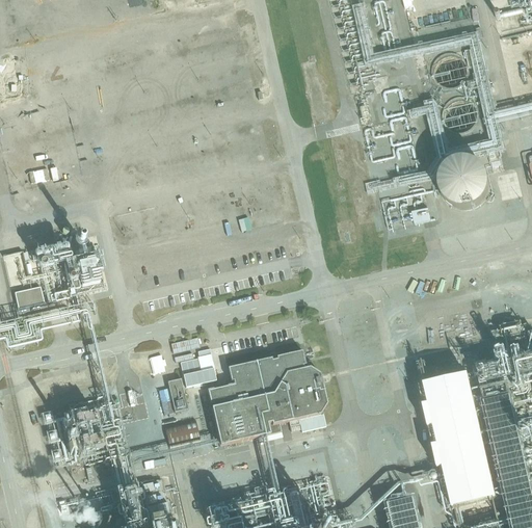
[(531,527),(531,0),(510,0),(511,6),(520,5),(521,6),(503,10),(504,16),(524,11),(525,17),(526,17),(527,21),(529,21),(529,20),(531,19),(531,102),(495,111),(477,33),(372,57),(361,7),(356,8),(369,60),(356,63),(363,88),(365,87),(360,66),(473,40),(474,45),(472,45),(473,48),(466,50),(463,51),(464,54),(466,53),(470,67),(477,64),(494,140),(446,152),(434,102),(434,101),(433,101),(430,102),(429,103),(430,103),(431,106),(414,109),(415,113),(430,110),(441,157),(431,172),(401,179),(402,184),(430,178),(433,176),(443,162),(447,161),(448,158),(503,146),(498,124),(531,114),(531,162),(531,163),(531,164),(530,165),(530,166),(531,174),(531,339),(527,341),(526,332),(524,332),(523,328),(526,327),(526,323),(519,324),(517,321),(502,324),(503,327),(491,331),(493,337),(506,334),(509,350),(496,353),(499,366),(424,384),(429,403),(424,405),(429,427),(434,426),(439,445),(433,446),(439,468),(444,466),(445,471),(411,478),(405,480),(395,482),(356,518),(352,519),(350,515),(345,516),(346,519),(339,520),(338,517),(337,517),(336,513),(326,516),(323,505),(329,503),(327,495),(329,494),(326,477),(324,477),(323,475),(316,476),(316,475),(314,475),(315,479),(312,480),(313,485),(277,493),(265,434),(260,436),(273,496),(268,497),(265,484),(259,485),(259,486),(254,487),(254,491),(242,494),(243,499),(249,497),(250,499),(239,501),(238,497),(229,499),(230,503),(206,509),(210,527),(222,525),(222,527),(179,527),(178,523),(173,524),(169,513),(161,478),(154,479),(153,479),(139,481),(139,479),(135,480),(131,463),(218,442),(218,439),(131,458),(116,403),(114,404),(114,405),(109,406),(95,343),(89,318),(87,319),(86,313),(95,311),(92,302),(0,323),(0,332),(11,330),(14,339),(15,340),(16,340),(17,340),(18,340),(29,338),(29,337),(30,337),(30,336),(30,335),(28,326),(85,313),(86,319),(87,323),(85,323),(86,328),(87,328),(91,344),(95,361),(94,361),(95,366),(97,366),(105,403),(106,402),(107,407),(101,408),(100,403),(96,404),(96,403),(68,408),(68,411),(63,412),(64,416),(55,418),(55,419),(46,420),(46,422),(55,420),(59,438),(51,440),(51,441),(60,440),(63,456),(55,458),(55,460),(78,455),(79,456),(94,452),(107,450),(117,489),(115,490),(118,504),(103,507),(101,497),(85,500),(87,510),(100,508),(100,510),(88,513),(87,513),(86,515),(86,516),(86,518),(88,527),(85,527),(531,527)]
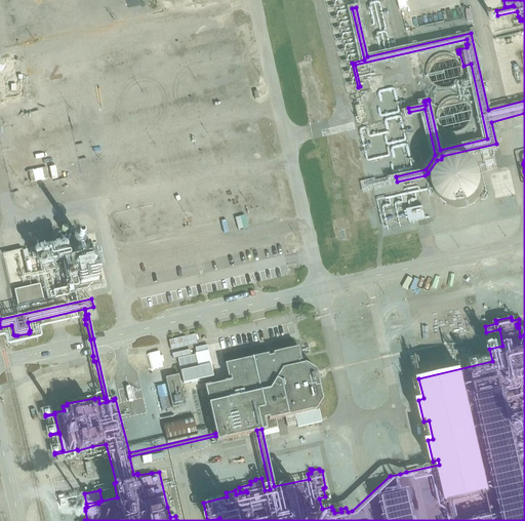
[(428,76),(431,80),(435,84),(441,86),(446,86),(452,84),(456,81),(460,76),(461,71),(461,65),(459,58),(455,54),(450,51),(444,50),(438,51),(433,54),(429,59),(427,65),(427,70),(428,76)]
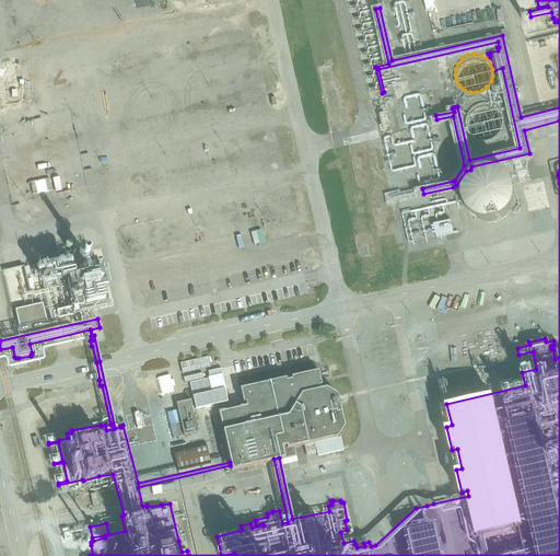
[(467,127),(470,132),(475,136),(480,138),(487,138),(492,137),(498,134),(501,128),(503,122),(503,115),(501,109),(497,104),(490,102),(483,101),(478,102),(471,105),(468,109),(466,115),(465,122),(467,127)]
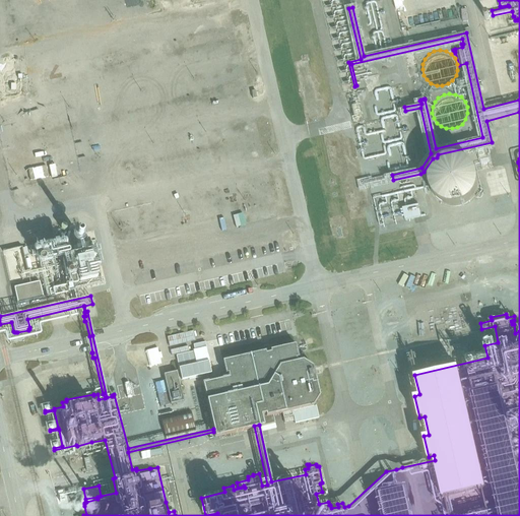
[(478,185),(478,180),(477,175),(476,172),(474,168),(471,164),(468,160),(464,158),(459,156),(455,156),(451,156),(446,158),(442,160),(439,164),(436,167),(433,171),(432,175),(431,180),(432,185),(433,189),(435,193),(438,197),(442,200),(446,202),(450,203),(455,204),(459,203),(463,202),(467,200),(471,197),(474,193),(476,189),(478,185)]
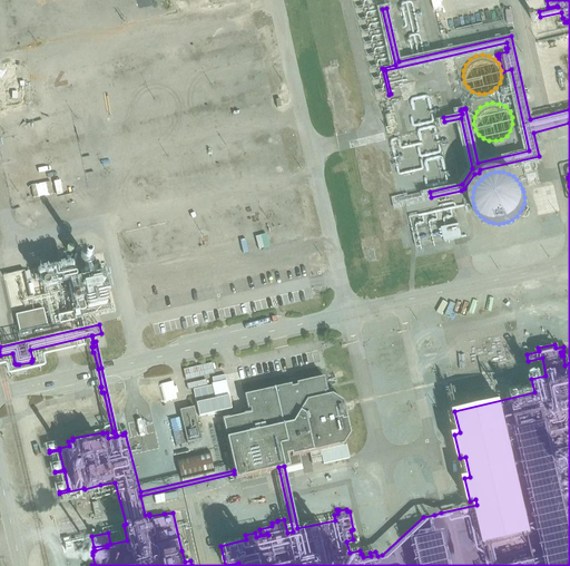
[(444,238),(462,235),(459,222),(442,226),(444,238)]
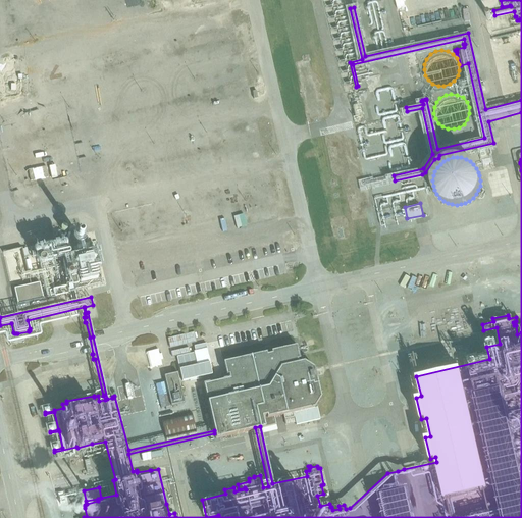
[(30,268),(19,270),(21,279),(42,274),(47,296),(105,283),(94,239),(83,241),(81,228),(23,242),(30,268)]
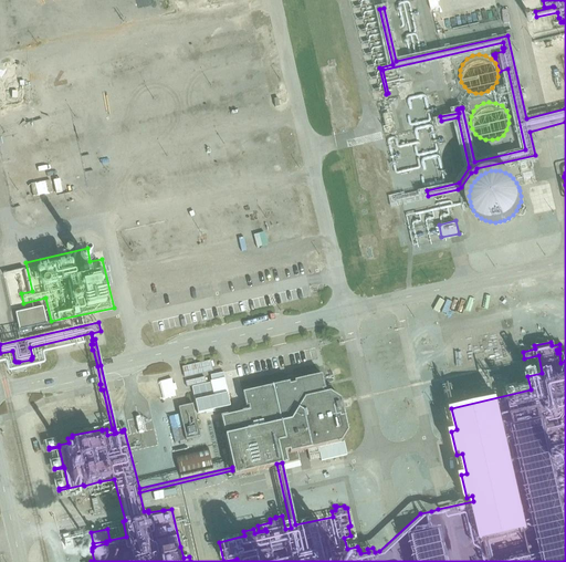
[(14,310),(19,328),(46,322),(43,304),(14,310)]
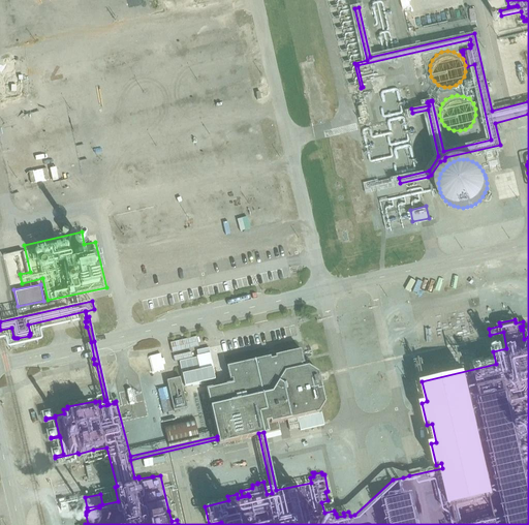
[(172,350),(198,344),(196,335),(169,341),(172,350)]
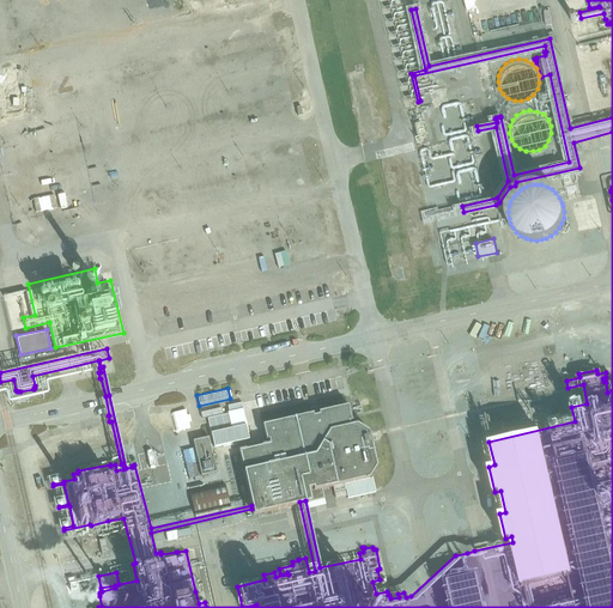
[(242,400),(228,403),(229,411),(243,407),(242,400)]
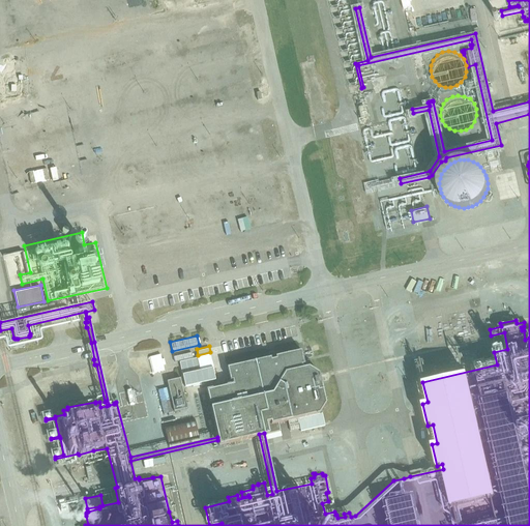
[(217,440),(218,443),(259,434),(264,433),(280,429),(277,420),(287,419),(290,430),(299,427),(300,429),(324,422),(322,411),(319,412),(325,401),(318,372),(307,364),(302,366),(301,362),(303,361),(300,349),(274,354),(275,356),(270,357),(270,355),(226,366),(229,379),(232,378),(233,382),(206,388),(209,402),(211,401),(212,405),(210,406),(217,437),(217,440)]
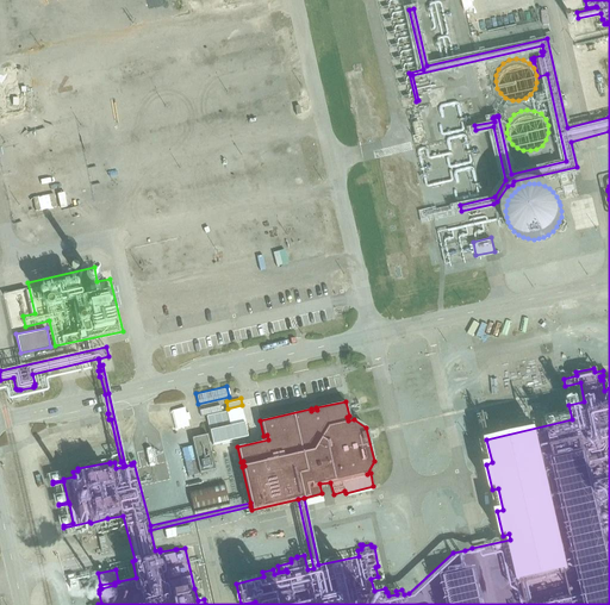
[(170,406),(174,426),(188,424),(185,404),(170,406)]
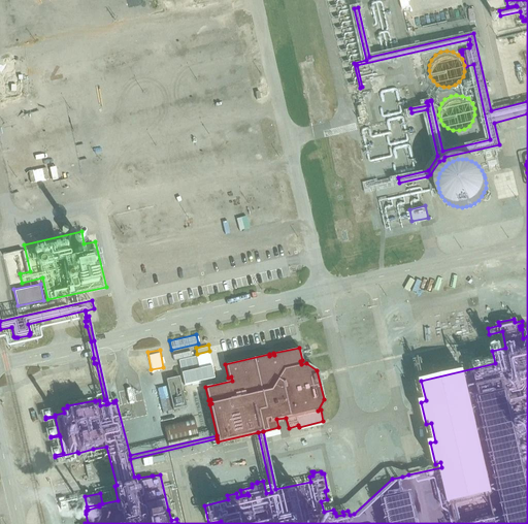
[(190,350),(172,354),(173,359),(192,355),(190,350)]
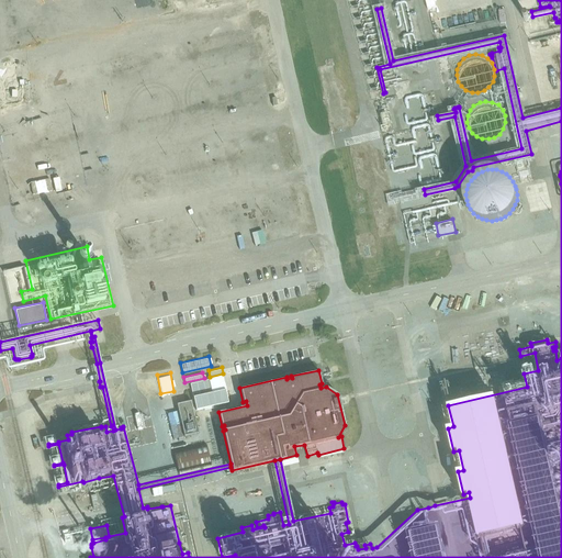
[(199,410),(229,402),(225,381),(194,389),(199,410)]
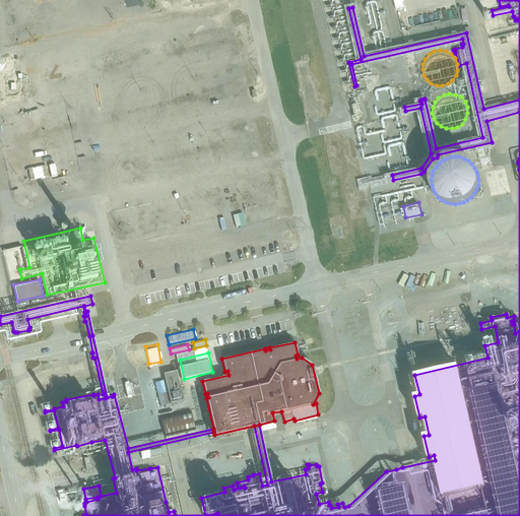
[(122,369),(137,365),(135,355),(130,356),(129,353),(124,356),(125,358),(119,359),(122,369)]
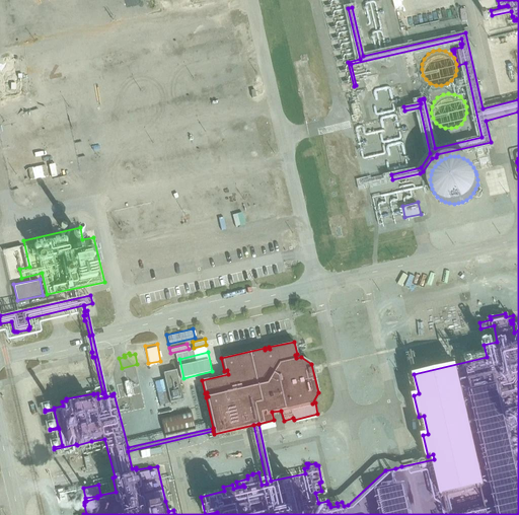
[(182,398),(176,368),(162,371),(164,378),(161,378),(164,390),(167,389),(169,401),(182,398)]
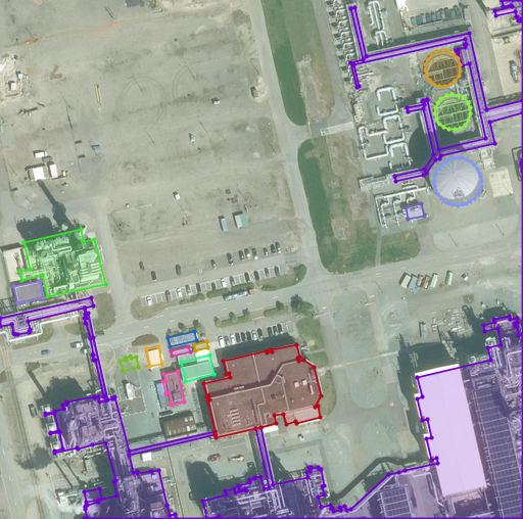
[(42,414),(51,412),(49,400),(40,404),(42,414)]
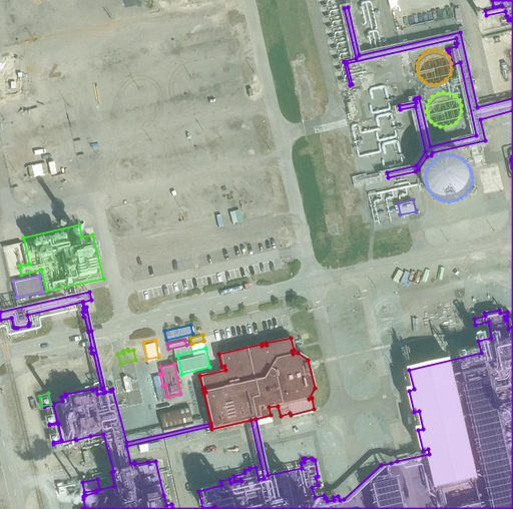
[(187,403),(158,410),(163,431),(193,424),(187,403)]
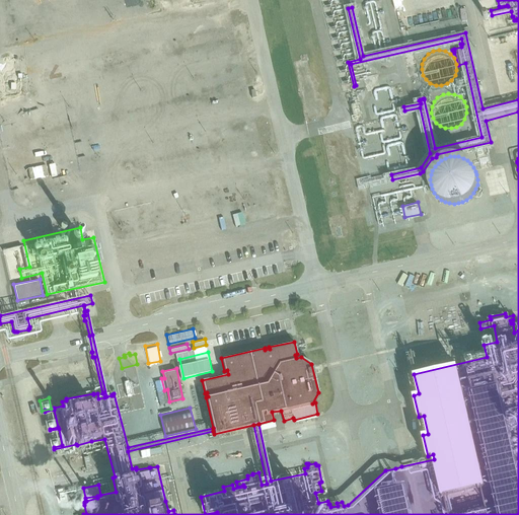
[(94,464),(92,452),(87,453),(87,454),(86,455),(88,464),(89,464),(90,465),(94,464)]
